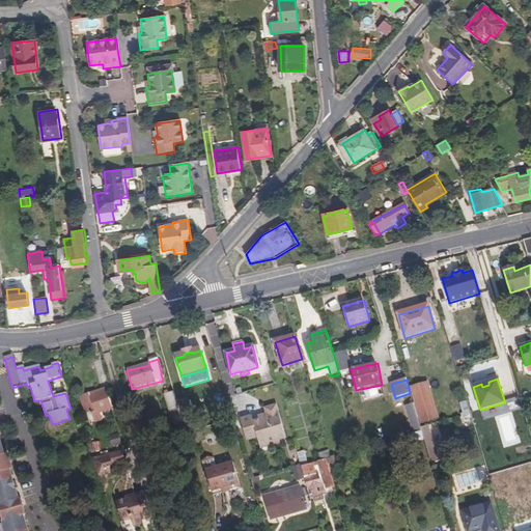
[(414,408),(420,427),(439,421),(427,387),(413,391),(417,406),(414,408)]
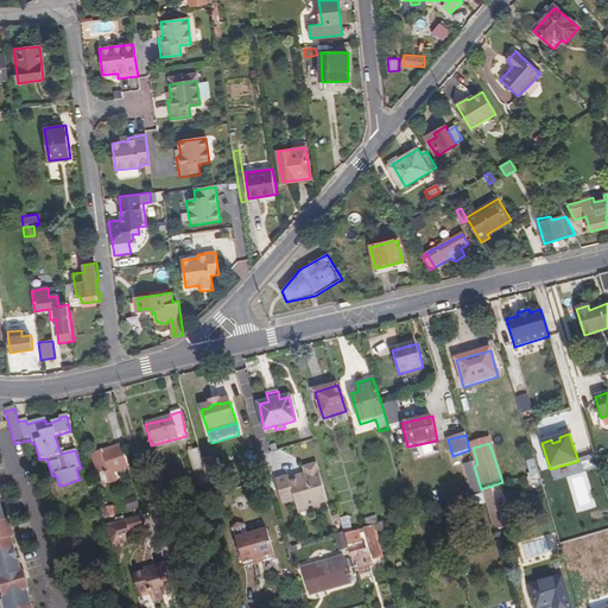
[(127,469),(120,447),(93,455),(99,475),(107,473),(109,482),(118,481),(115,473),(127,469)]
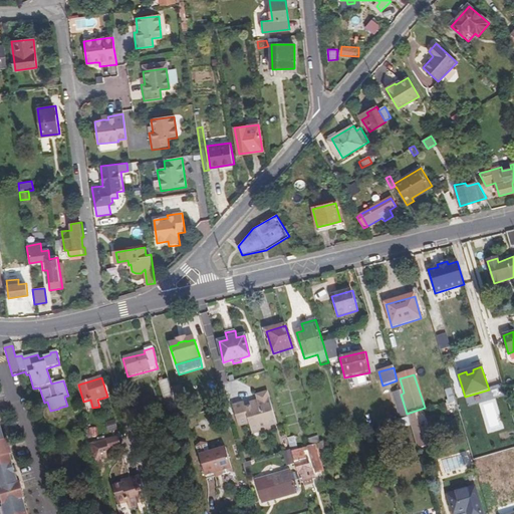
[(177,410),(168,379),(159,382),(168,413),(177,410)]
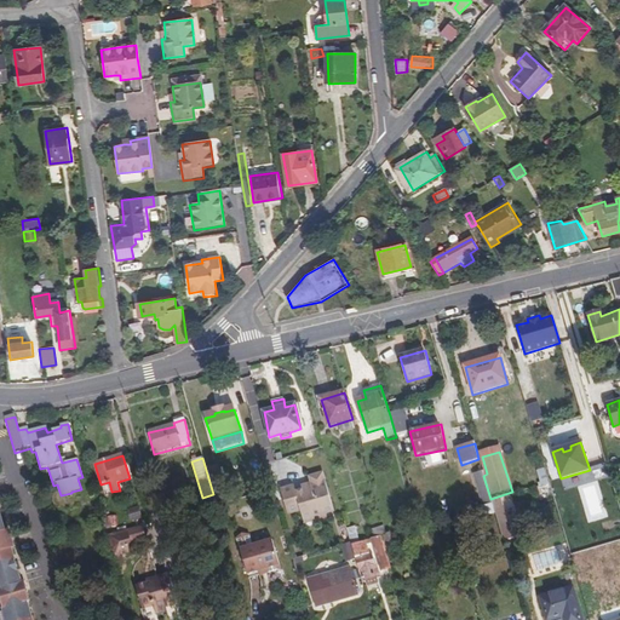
[(207,469),(212,484),(223,481),(218,464),(207,469)]
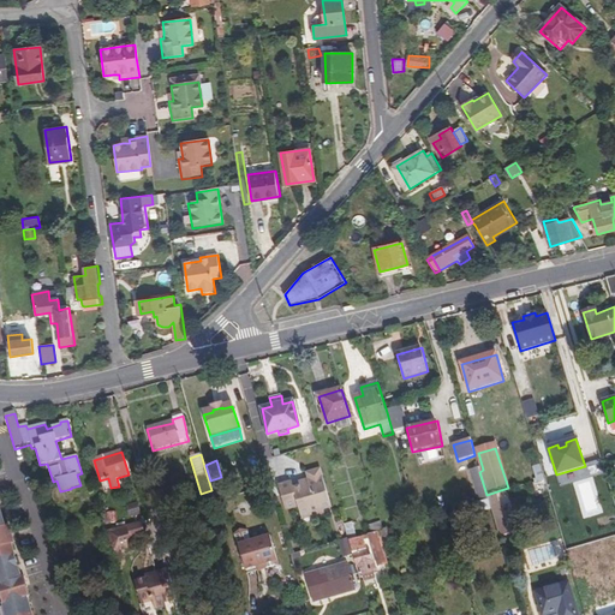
[(292,483),(278,487),(285,512),(298,507),(299,511),(309,508),(311,514),(332,508),(320,466),(305,470),(309,481),(310,484),(299,487),(293,489),(292,483)]
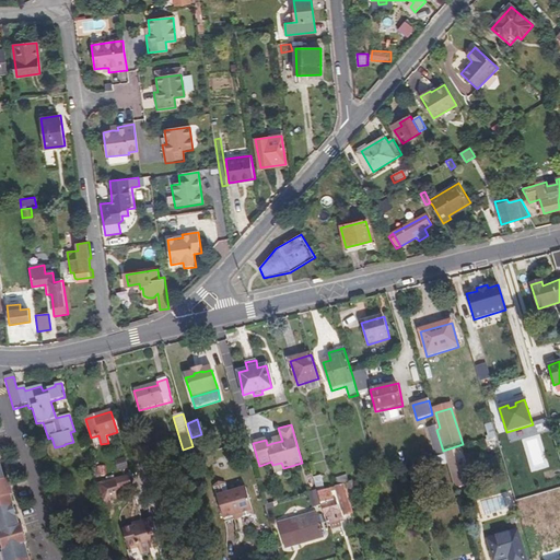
[(489,438),(496,435),(492,424),(486,427),(489,438)]
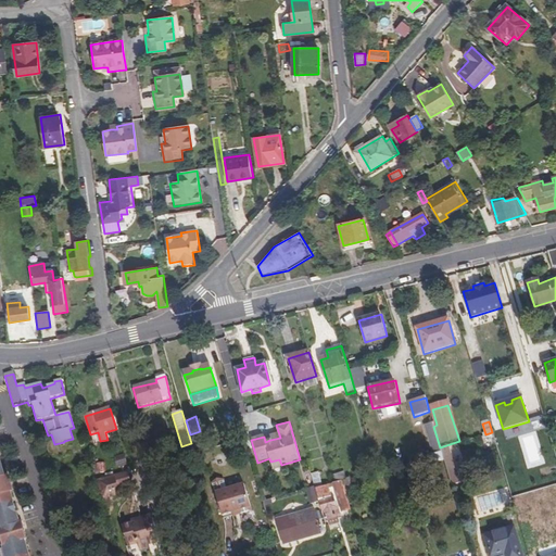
[(430,424),(424,426),(427,433),(432,432),(430,424)]
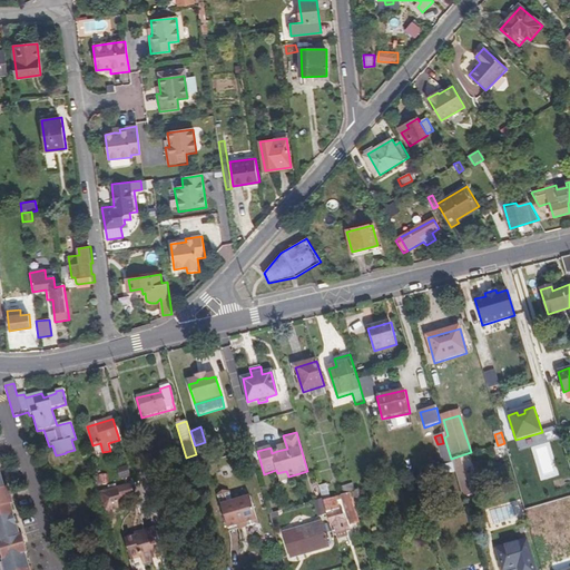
[(505,446),(493,451),(497,461),(508,458),(505,446)]
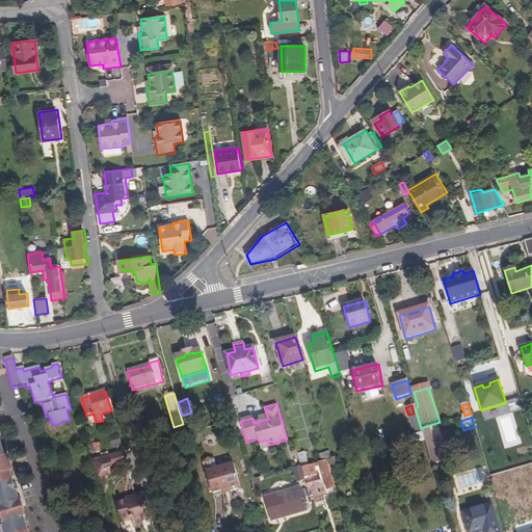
[(425,441),(432,466),(437,464),(428,431),(423,433),(425,441)]
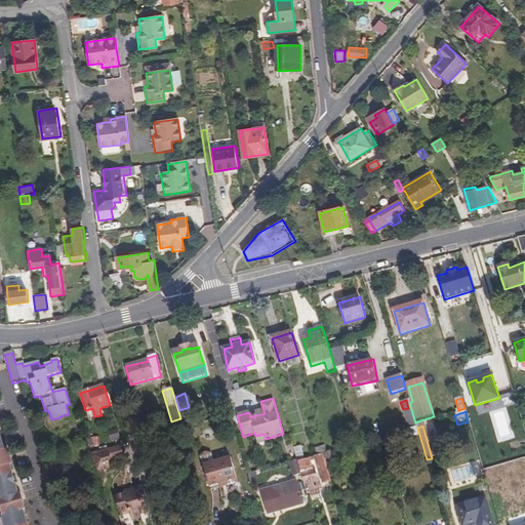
[(408,439),(419,435),(417,428),(405,432),(408,439)]
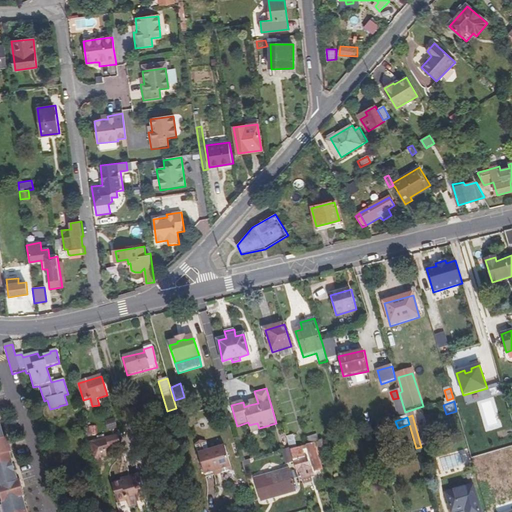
[(491,449),(507,444),(499,417),(483,422),(491,449)]
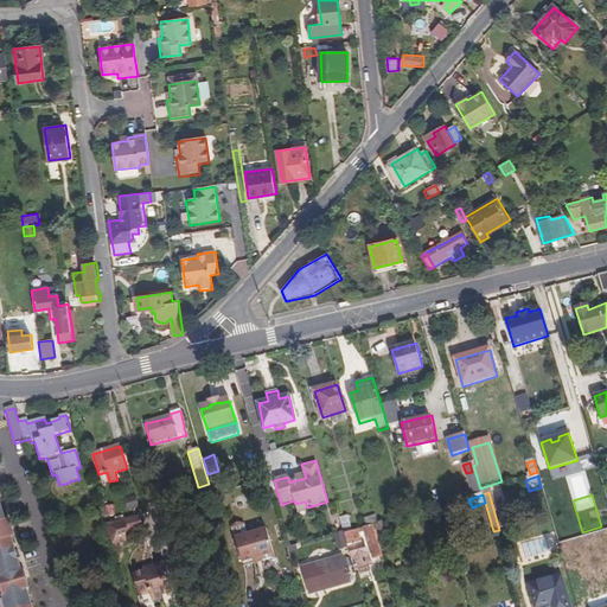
[(468,499),(461,502),(465,510),(472,508),(468,499)]
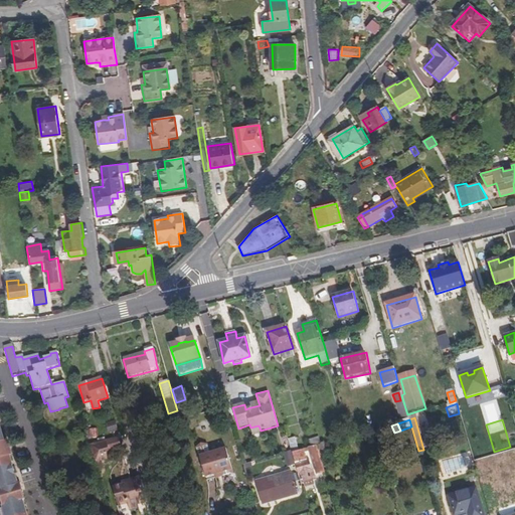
[(0,495),(5,514),(27,514),(23,499),(25,499),(20,483),(18,484),(10,455),(12,454),(8,440),(4,441),(0,425),(0,495)]
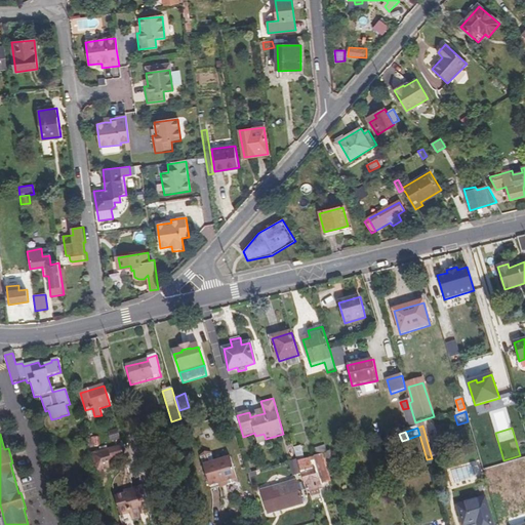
[(264,434),(255,436),(257,444),(267,442),(266,439),(264,434)]
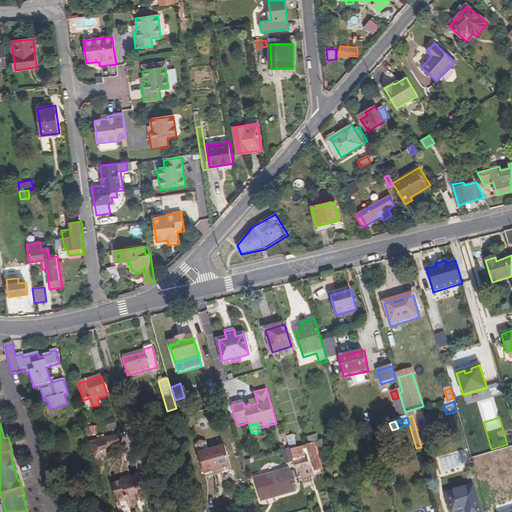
[(88,435),(95,433),(93,425),(86,428),(88,435)]
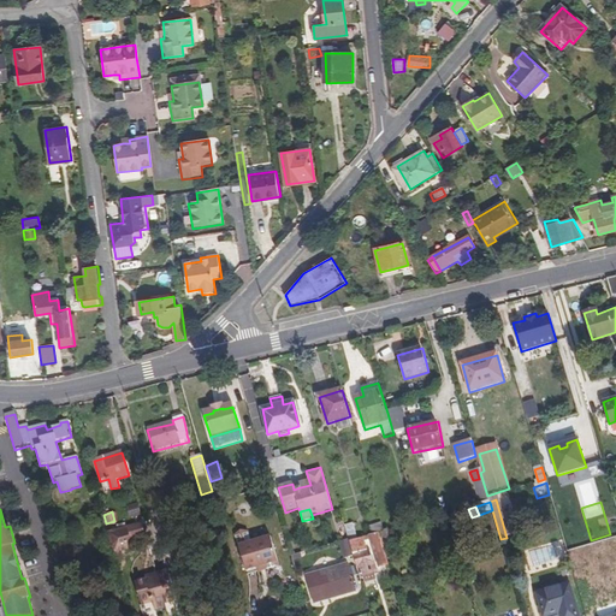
[(357,538),(353,523),(345,526),(349,540),(357,538)]
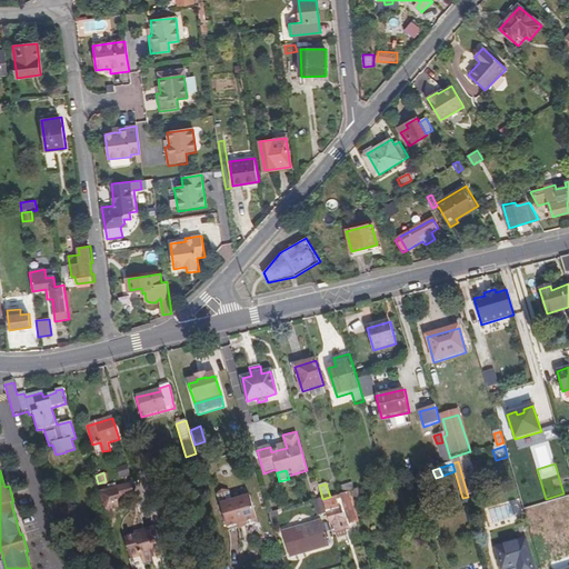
[(352,483),(340,487),(342,493),(355,490),(352,483)]
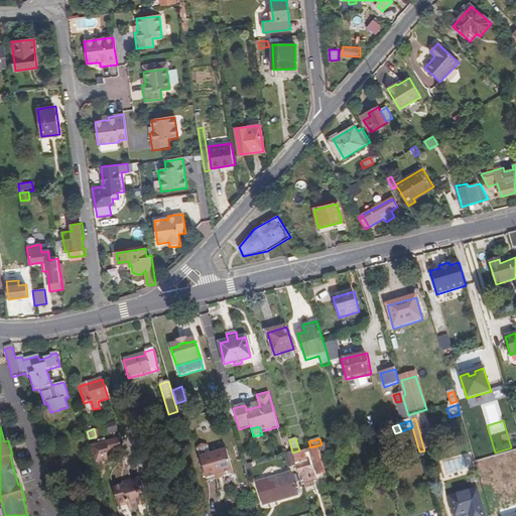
[(107,443),(110,456),(122,452),(118,440),(107,443)]
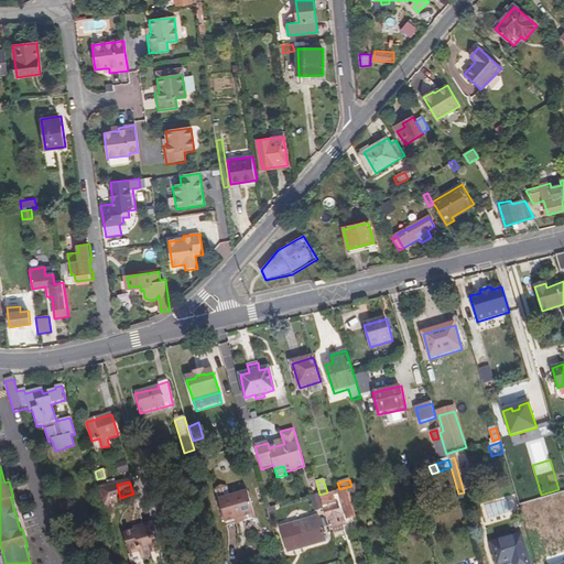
[(116,483),(99,488),(108,517),(115,514),(112,507),(120,505),(119,499),(120,499),(120,498),(117,485),(116,483)]
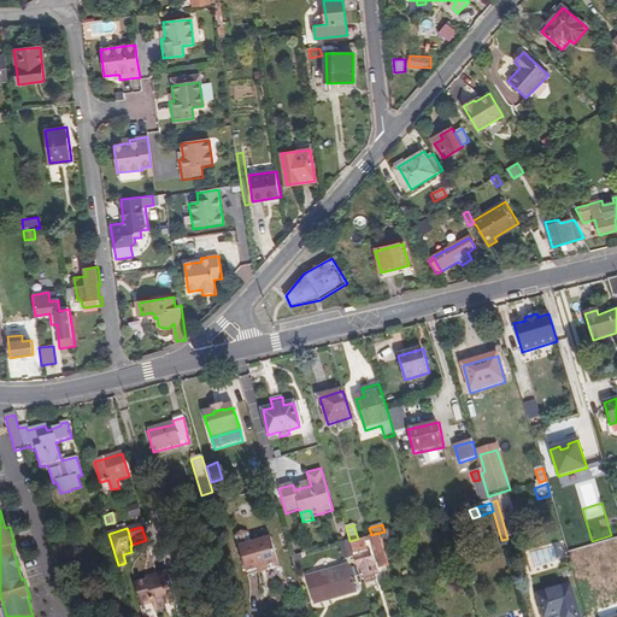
[(386,535),(381,536),(383,547),(392,545),(388,534),(386,535)]
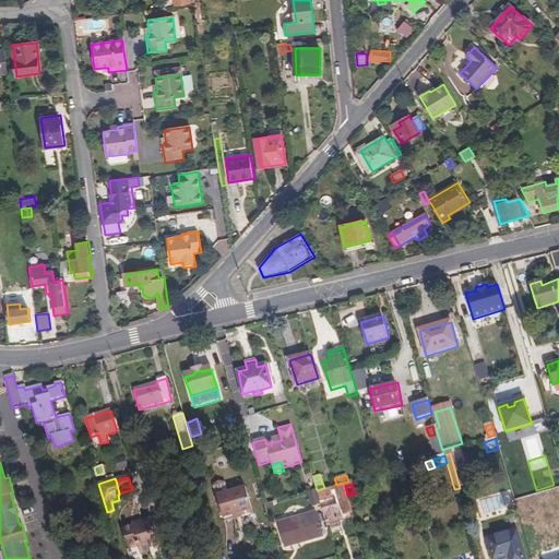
[(336,487),(337,491),(345,516),(353,514),(347,496),(345,486),(336,487)]
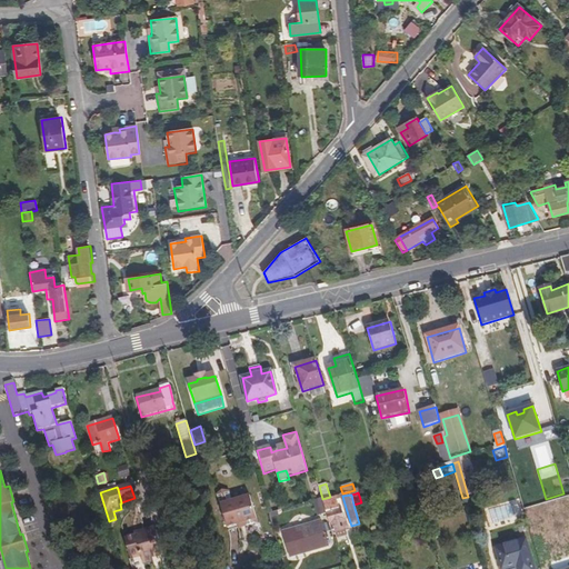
[(228,527),(237,525),(243,522),(245,526),(258,521),(250,496),(221,505),(228,527)]
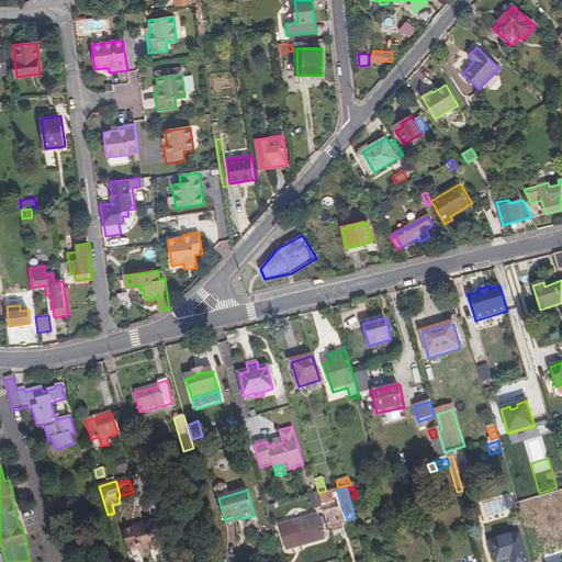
[(322,503),(326,502),(325,498),(339,494),(338,490),(319,495),(322,503)]
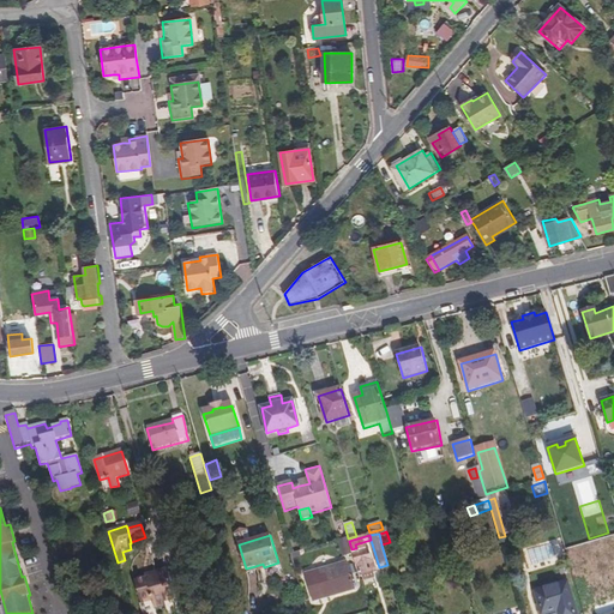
[(348,539),(339,541),(344,557),(353,555),(351,549),(349,541),(348,539)]
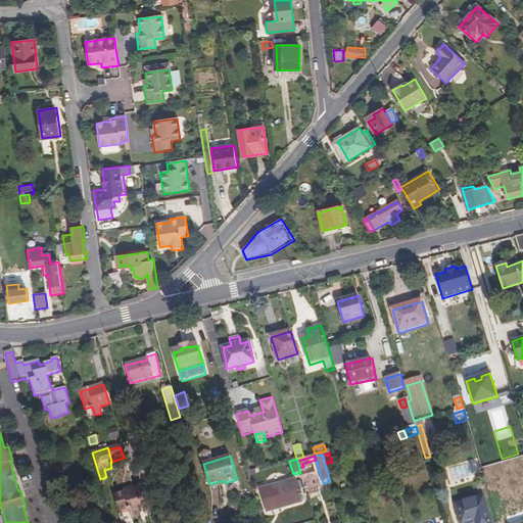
[(300,473),(302,477),(304,476),(307,485),(308,485),(311,489),(318,487),(317,483),(319,482),(313,464),(303,467),(299,468),(300,473)]
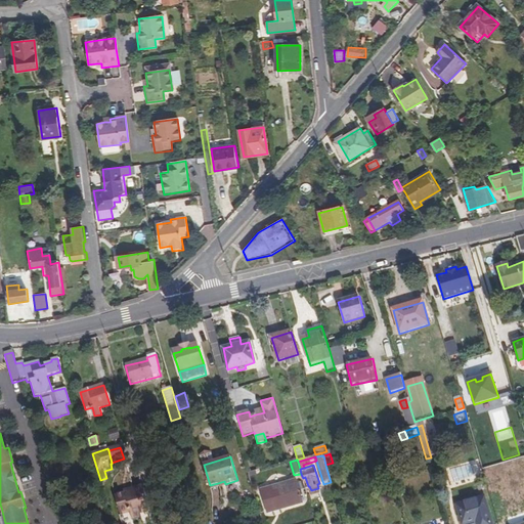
[(279,506),(281,510),(304,504),(297,480),(261,490),(268,514),(275,512),(274,507),(279,506)]
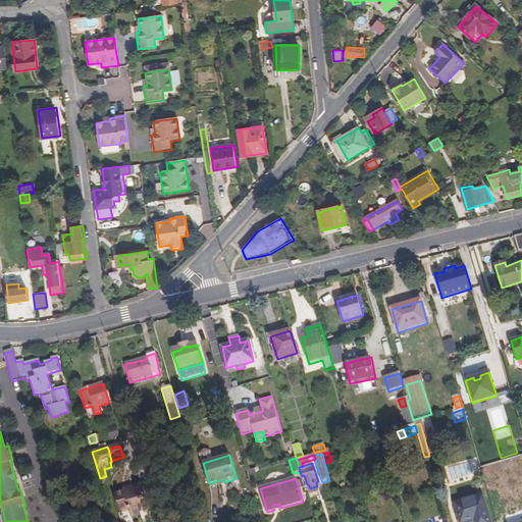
[(149,511),(141,484),(122,489),(122,491),(113,493),(120,516),(128,513),(131,520),(141,517),(140,514),(149,511)]
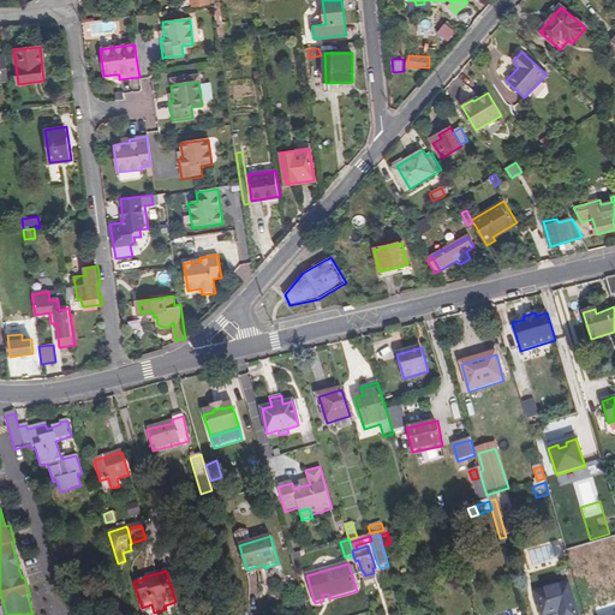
[(577,614),(567,581),(535,591),(542,614),(544,614),(557,611),(559,614),(577,614)]
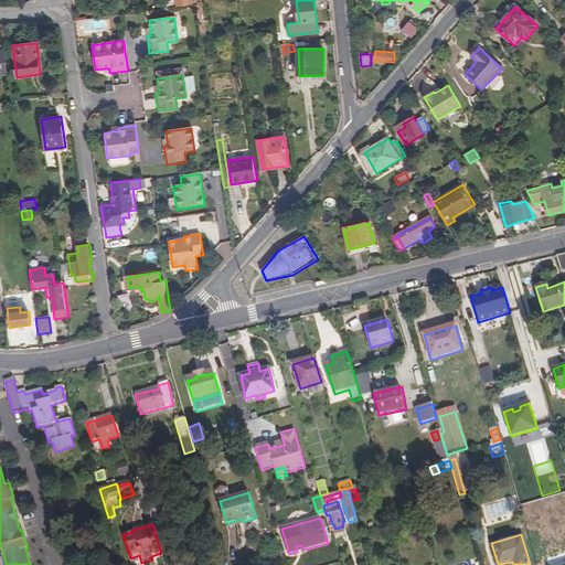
[(268,557),(270,564),(275,564),(280,563),(278,554),(268,557)]
